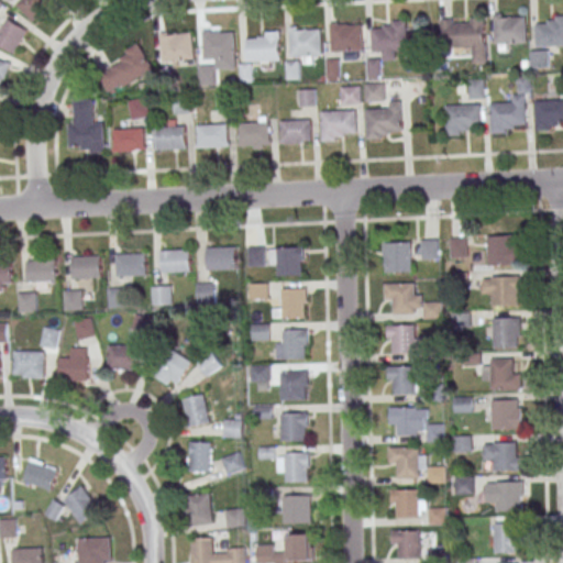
[(20,0),(17,4),(33,21),(53,1),(52,0),(20,0)]
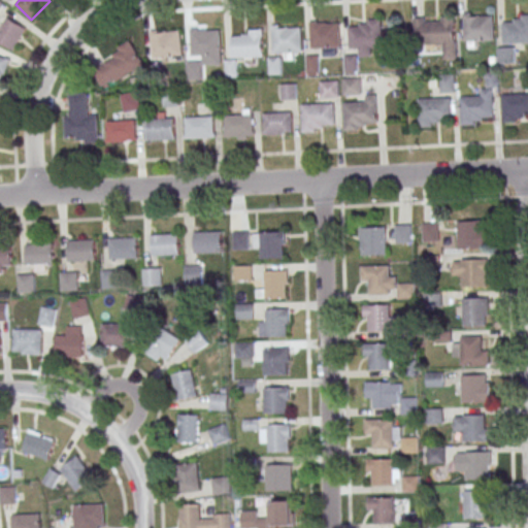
[(493,40),(493,13),(464,13),(464,41),(493,40)]
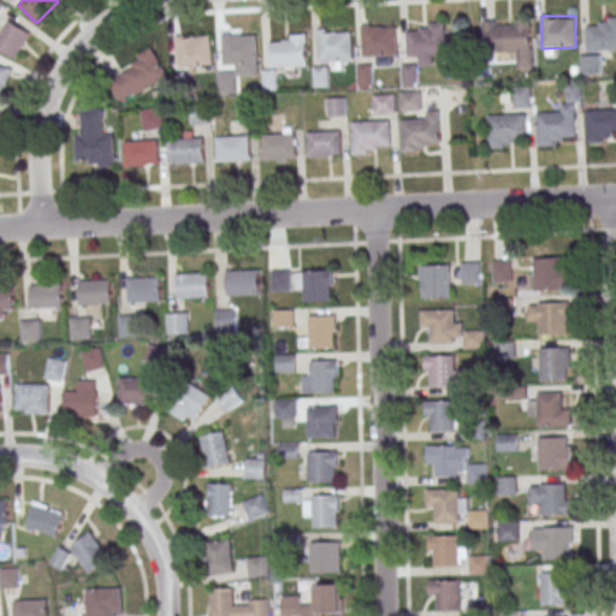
[(615,49),(615,18),(586,18),(586,51),(615,49)]
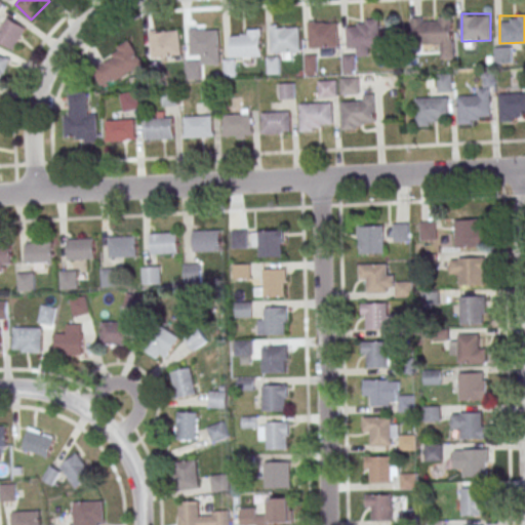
[(0,26),(0,41),(13,50),(27,29),(6,16),(0,26)]
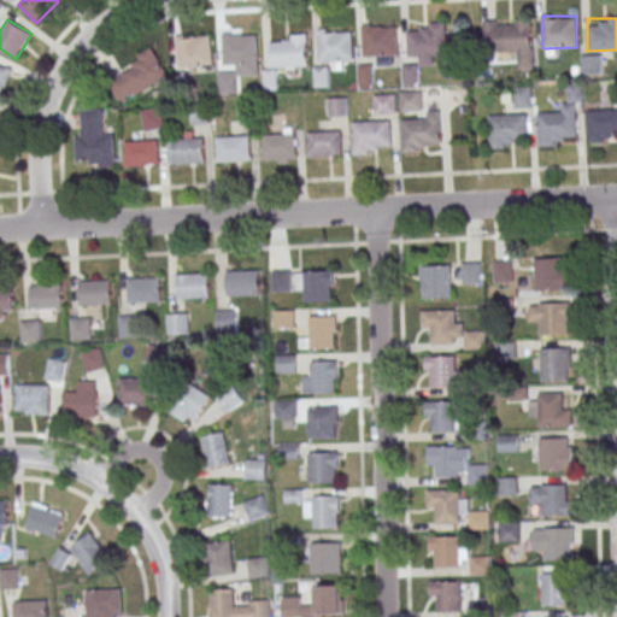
[(483,21),(485,53),(518,53),(519,69),(533,69),(532,21),(483,21)]
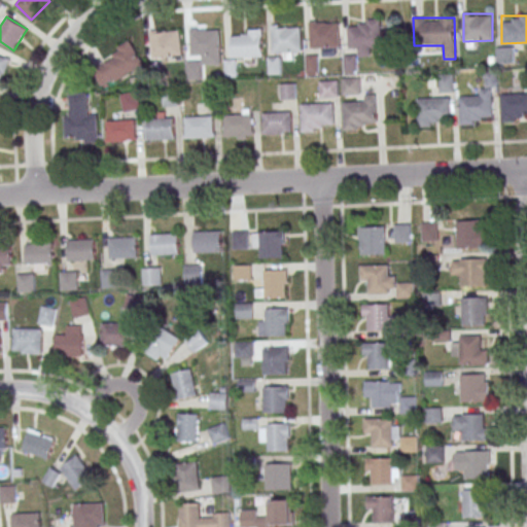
[(309,22),(310,47),(339,46),(338,21),(309,22)]
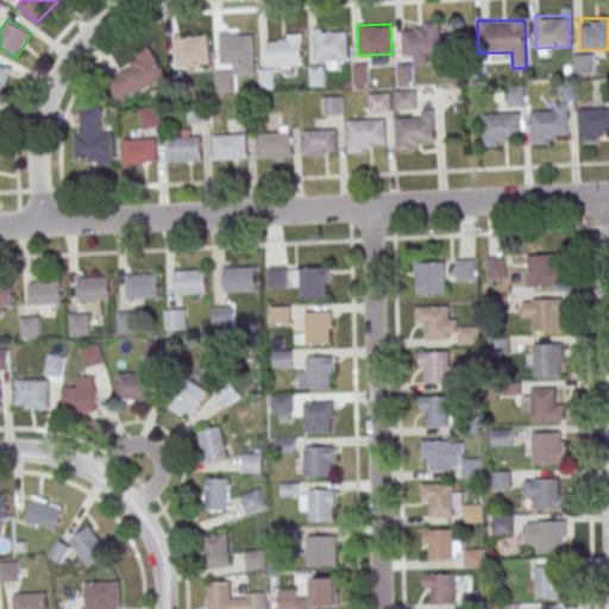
[(402,54),(414,54),(414,64),(428,64),(427,51),(453,50),(453,32),(441,32),(441,25),(402,25),(402,54)]
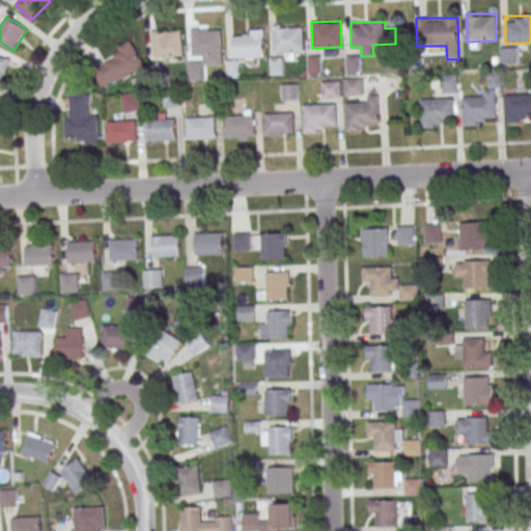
[(151,31),(154,57),(184,55),(182,28),(151,31)]
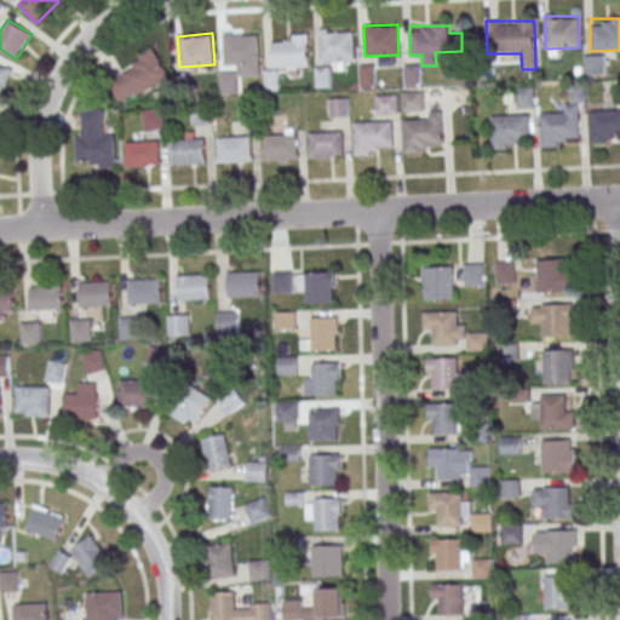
[(309,36),(270,36),(270,67),(309,67),(309,36)]
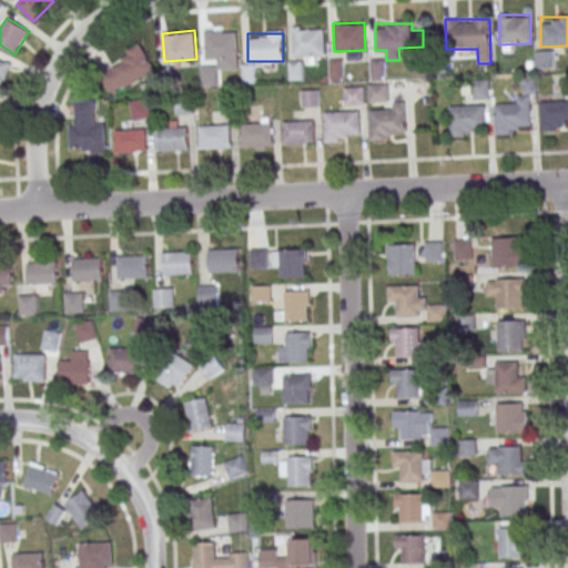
[(98,70),(110,94),(155,71),(143,48),(98,70)]
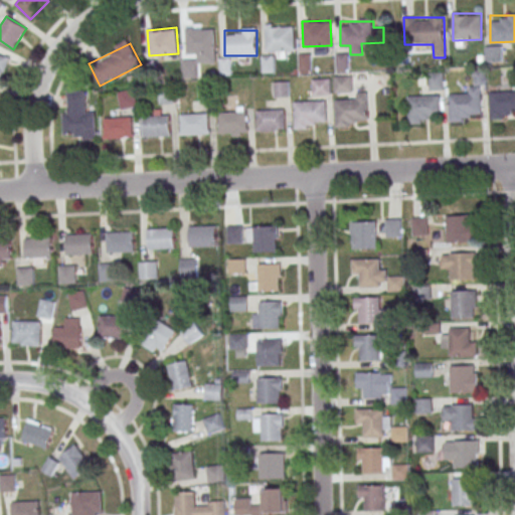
[(486,46),(503,45),(504,61),(487,62),(486,46)]
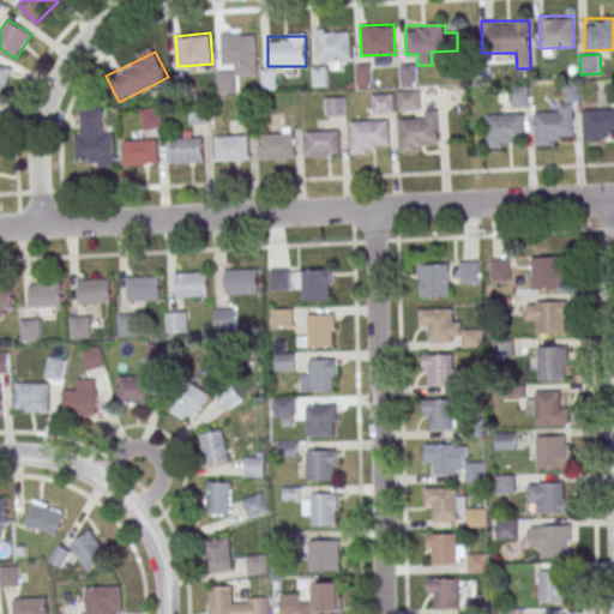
[(0,96),(2,97),(13,70),(0,64),(0,96)]
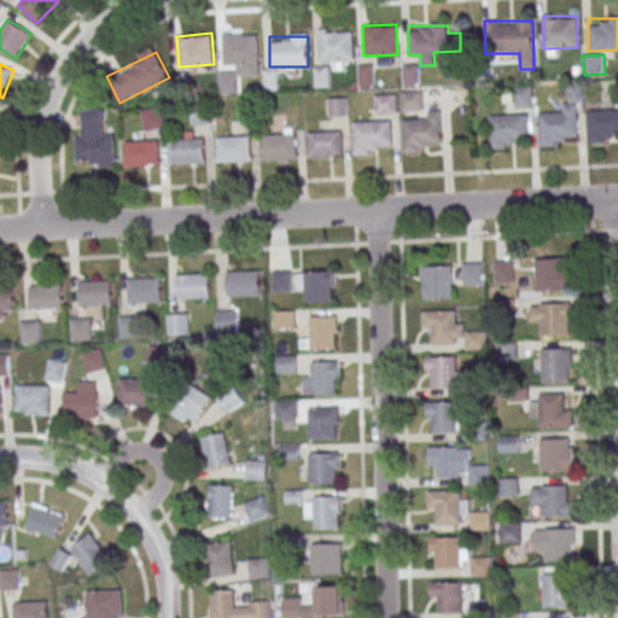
[(360,65),(377,64),(377,83),(361,85),(360,65)]
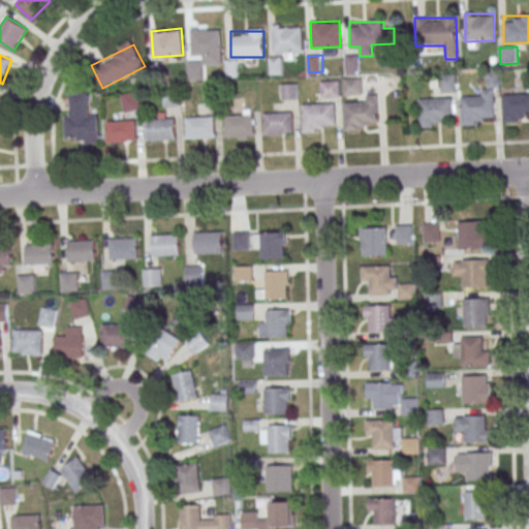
[(346,56),(359,55),(360,71),(347,72),(346,56)]
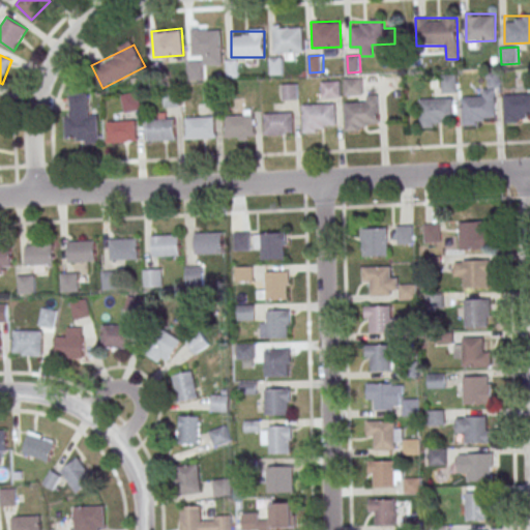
[(269,57),(284,56),(285,72),(270,74),(269,57)]
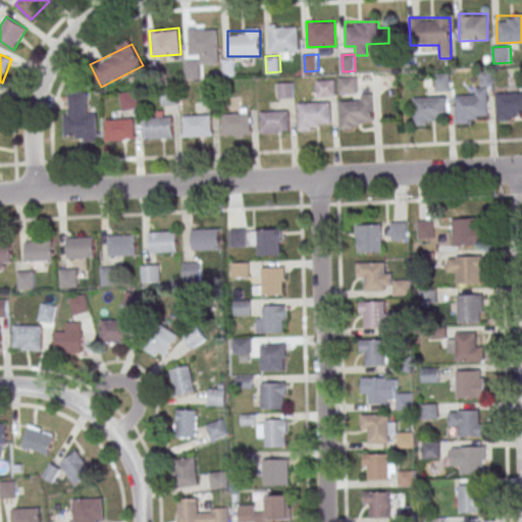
[(186,61),(200,60),(200,76),(187,77),(186,61)]
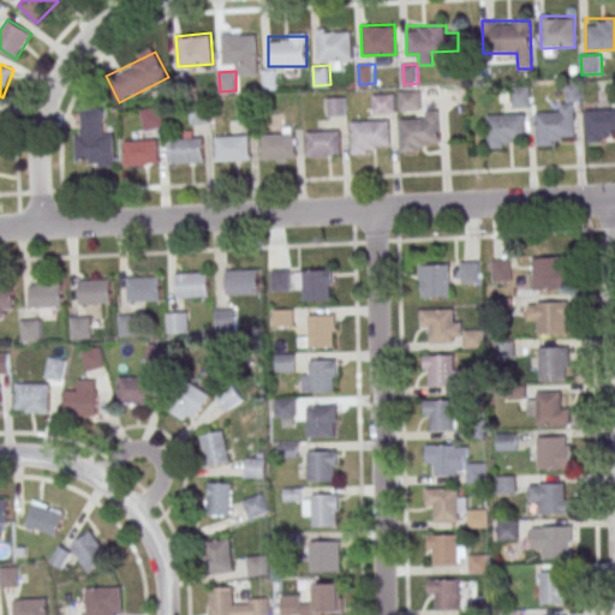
[(512,87),(531,85),(532,107),(513,108),(512,87)]
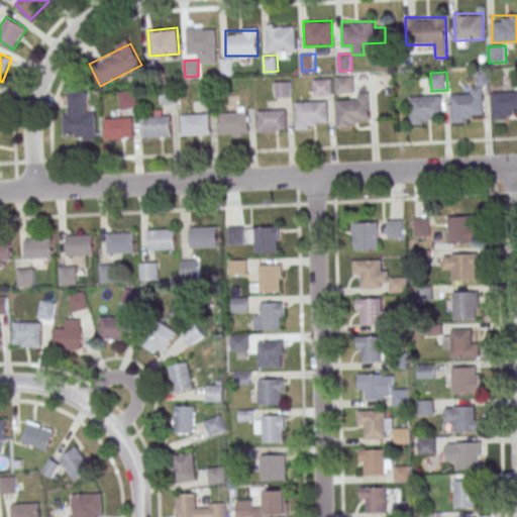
[(336,78),(354,77),(355,93),(337,94),(336,78)]
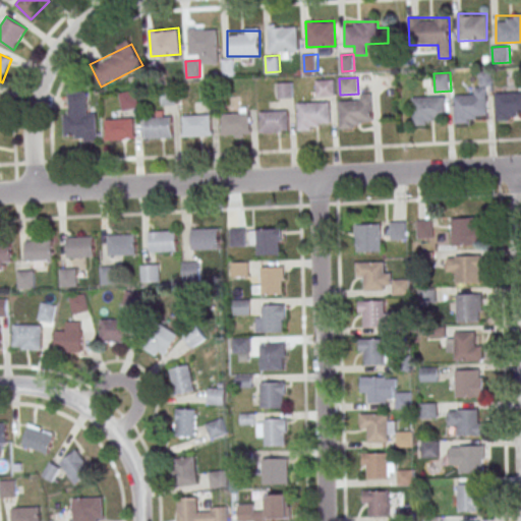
[(317,79),(336,78),(336,96),(319,97),(317,79)]
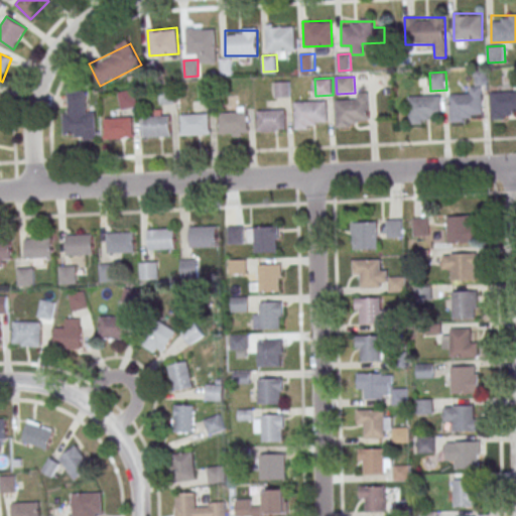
[(275,82),(289,81),(290,97),(276,98),(275,82)]
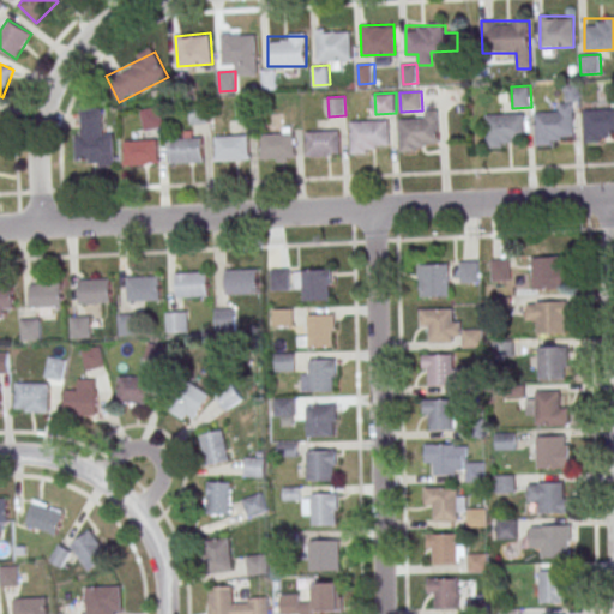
[(238,103),(254,102),(256,121),(239,122),(238,103)]
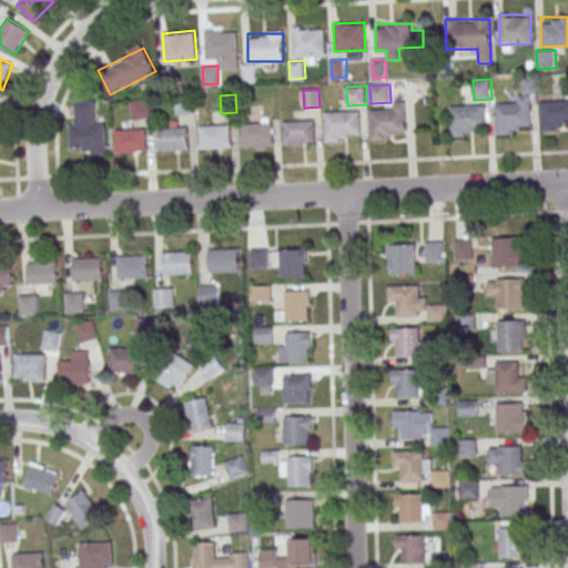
[(178,97),(193,95),(194,113),(179,114),(178,97)]
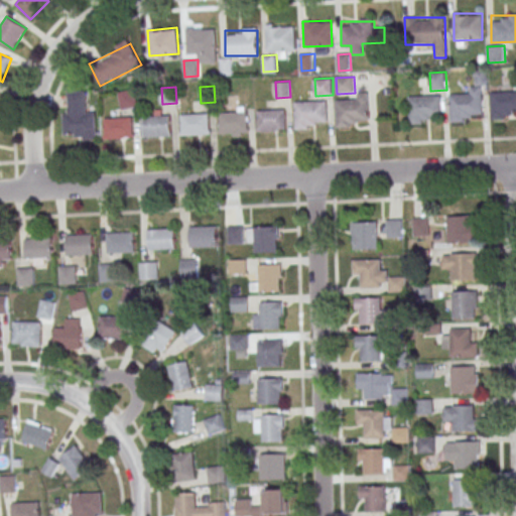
[(118,93),(122,109),(138,105),(134,90),(118,93)]
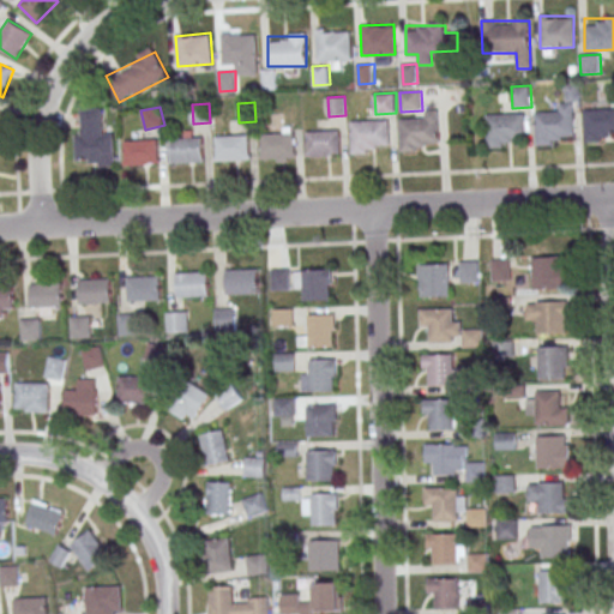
[(102,108),(80,108),(80,134),(76,134),(76,166),(115,166),(115,133),(102,133),(102,108)]
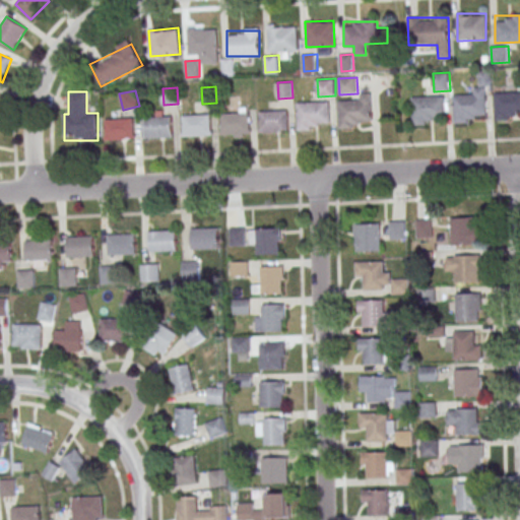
[(519,91),(495,92),(496,120),(508,119),(508,116),(516,116),(516,113),(519,112),(519,91)]
